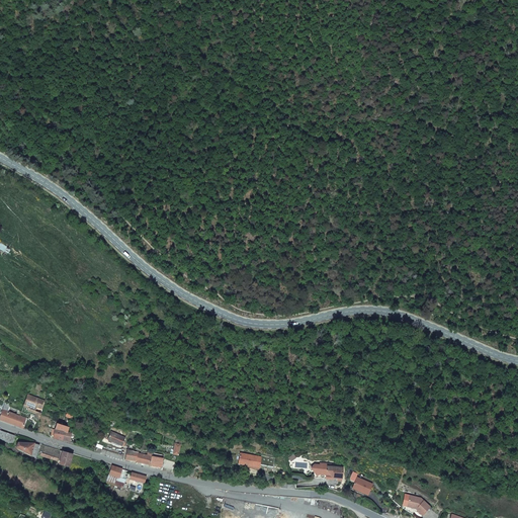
[(27,395),(22,407),(21,412),(27,414),(28,411),(35,414),(34,417),(38,419),(45,401),(27,395)]
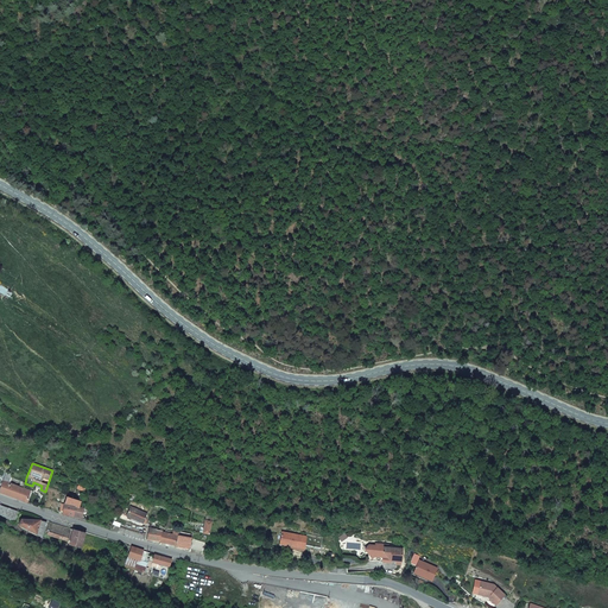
[(0,492),(26,502),(30,492),(4,482),(0,489),(0,492)]
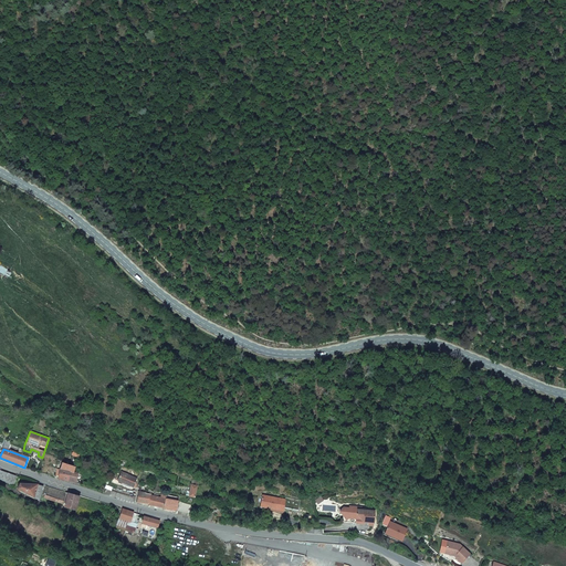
[(75,468),(62,463),(60,470),(73,473),(75,468)]
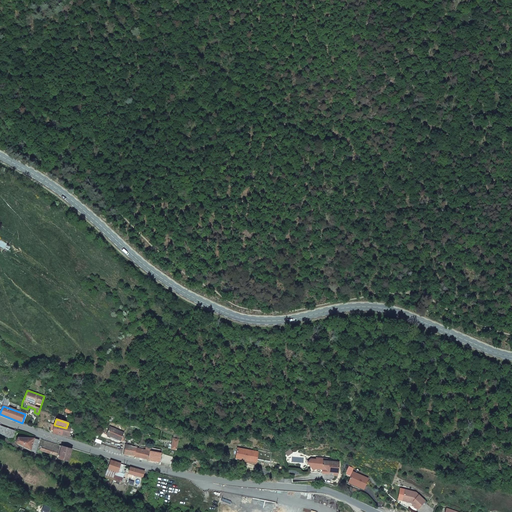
[(16,431),(0,425),(0,430),(12,438),(16,431)]
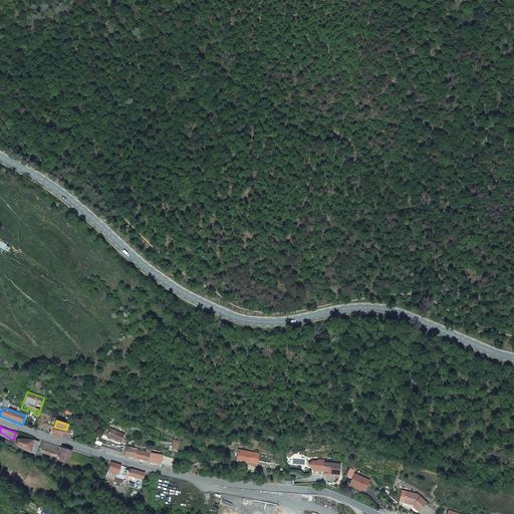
[(66,430),(54,427),(52,435),(69,438),(71,430),(66,430)]
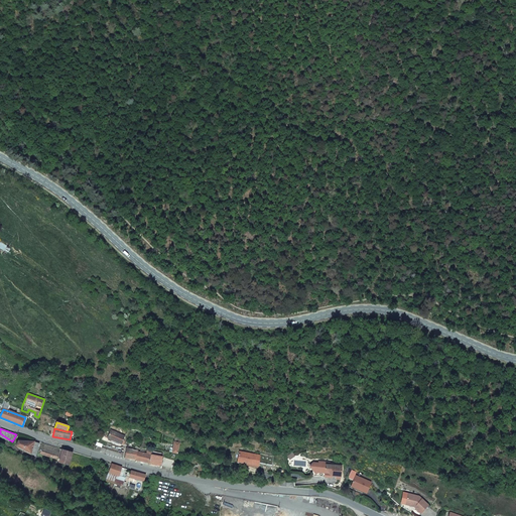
[(110,430),(107,437),(121,444),(125,436),(110,430)]
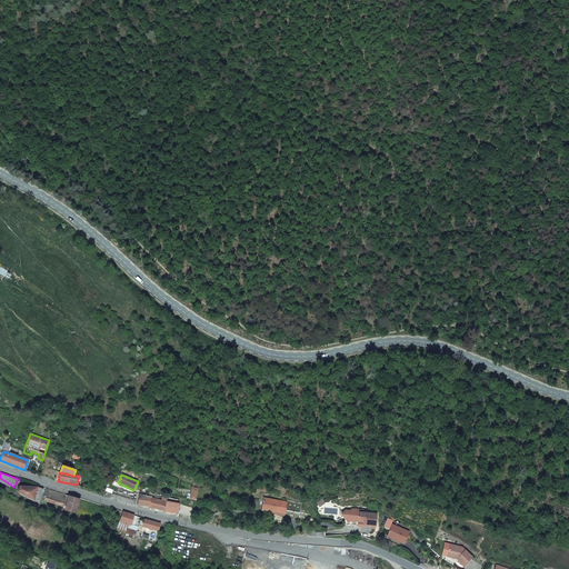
[(20,487),(18,491),(33,500),(39,502),(42,489),(38,487),(20,487)]
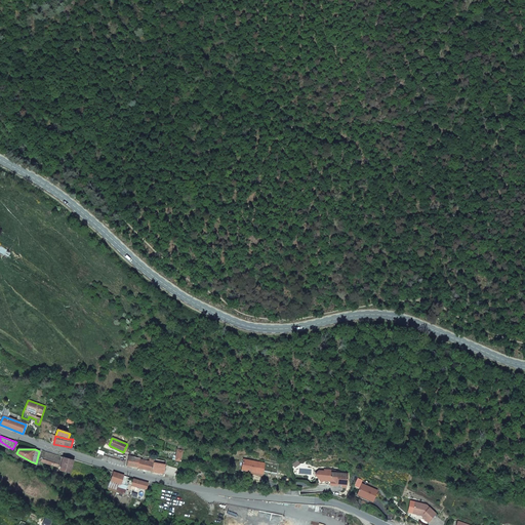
[(183,450),(176,449),(174,460),(180,461),(183,450)]
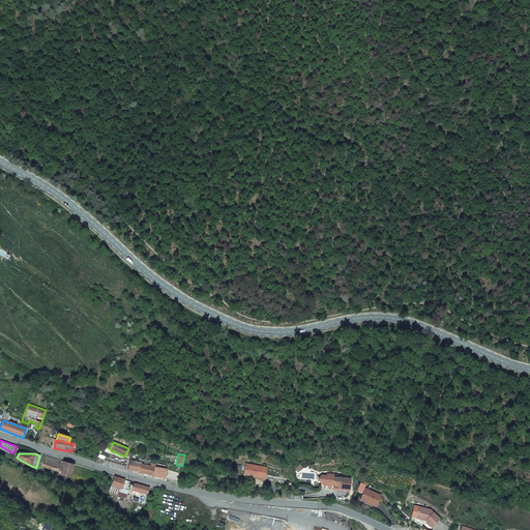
[(137,462),(130,461),(129,461),(127,471),(140,473),(140,472),(141,465),(136,464),(137,462)]
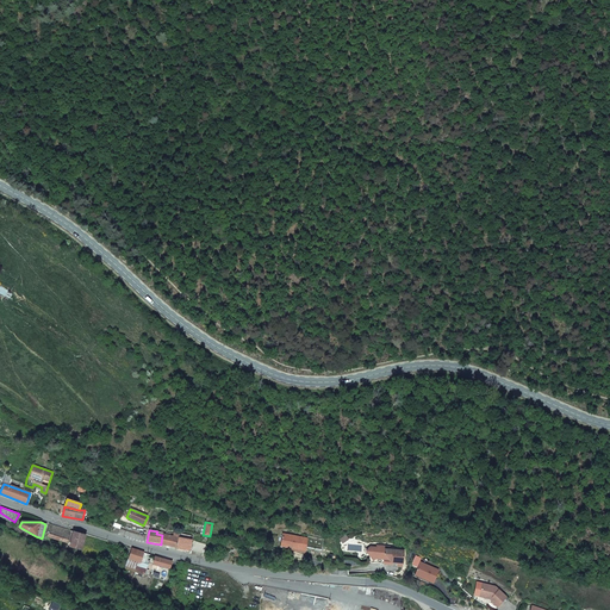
[(85,535),(74,531),(70,541),(70,542),(69,546),(81,549),(85,535)]
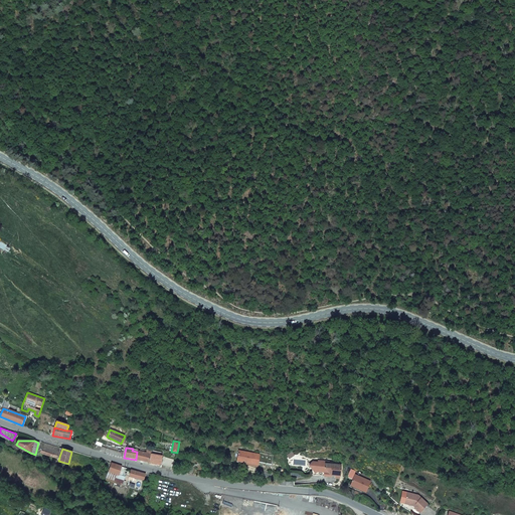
[(236,460),(245,462),(245,463),(258,465),(260,455),(238,451),(236,460)]
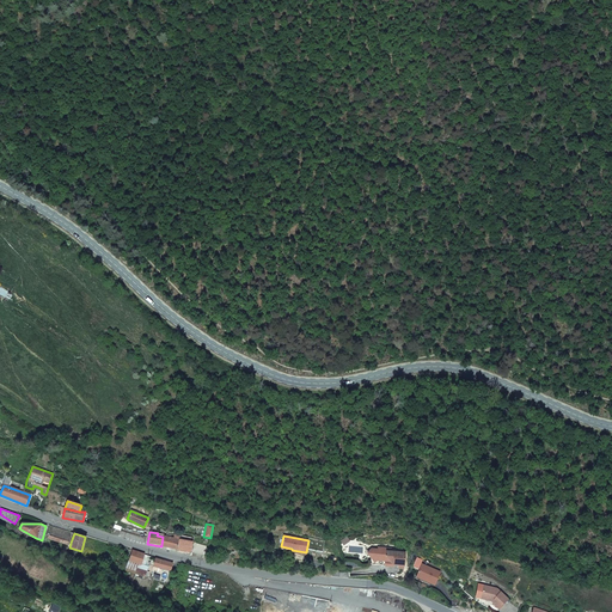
[(173,539),(167,538),(166,548),(177,550),(178,539),(173,538),(173,539)]
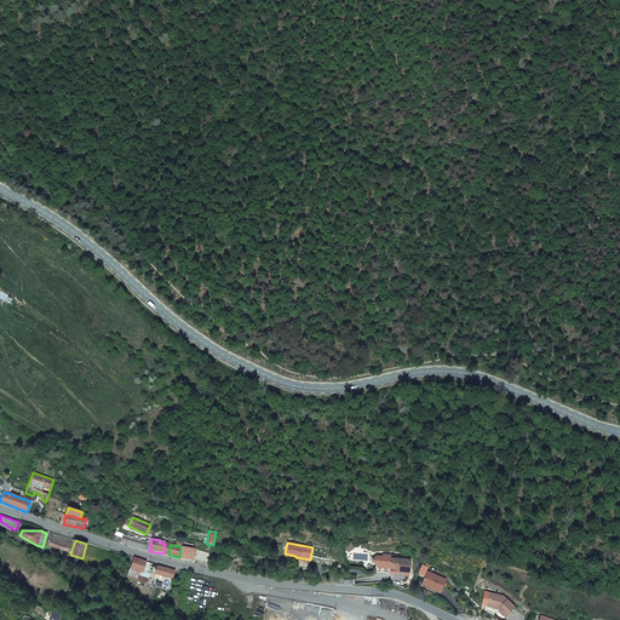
[(194,549),(181,546),(179,557),(181,557),(181,560),(188,561),(188,558),(193,560),(194,549)]
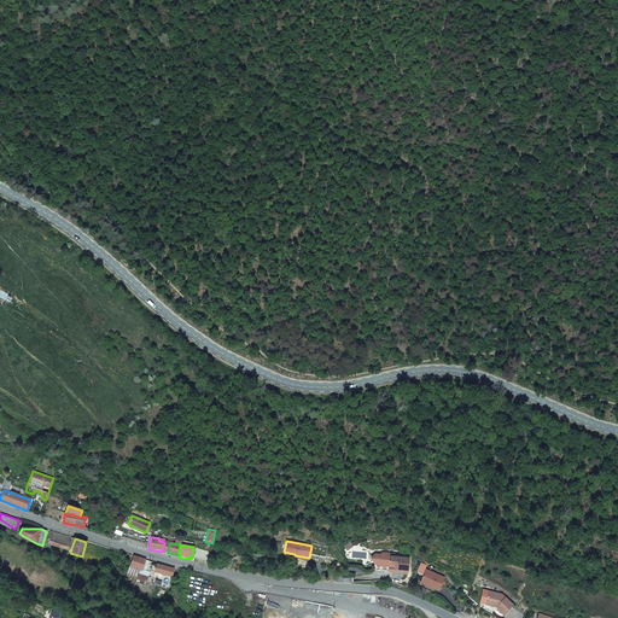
[(389,553),(379,552),(379,554),(373,554),(372,563),(378,563),(378,565),(388,566),(390,564),(395,570),(400,570),(406,570),(407,558),(389,555),(389,553)]
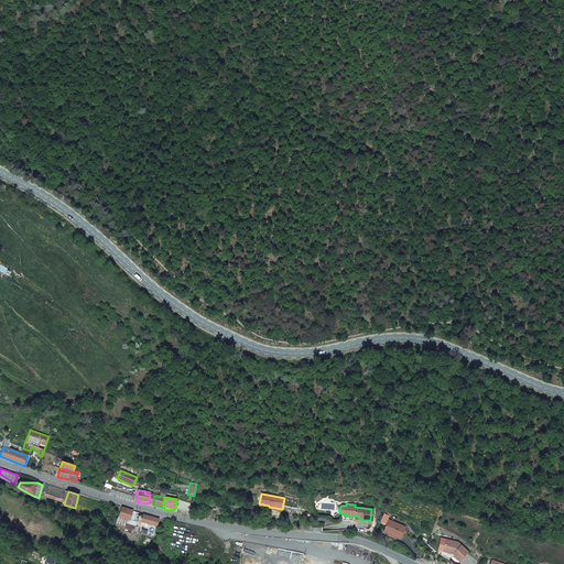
[(132,511),(122,507),(119,517),(129,520),(132,511)]
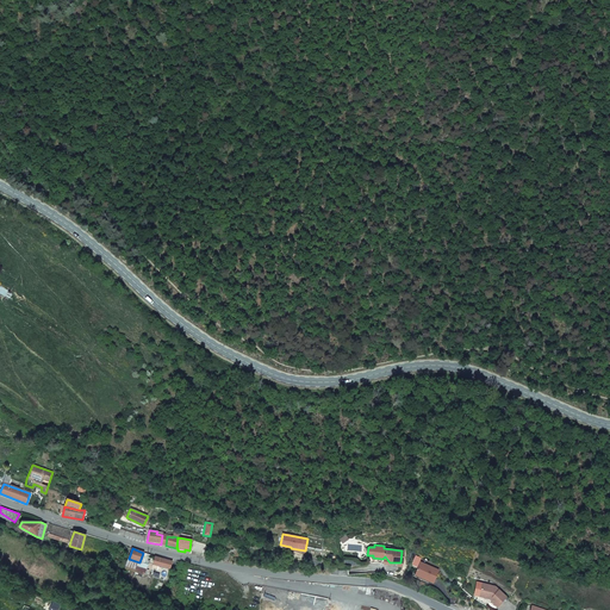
[(173,561),(155,556),(153,565),(170,570),(173,561)]
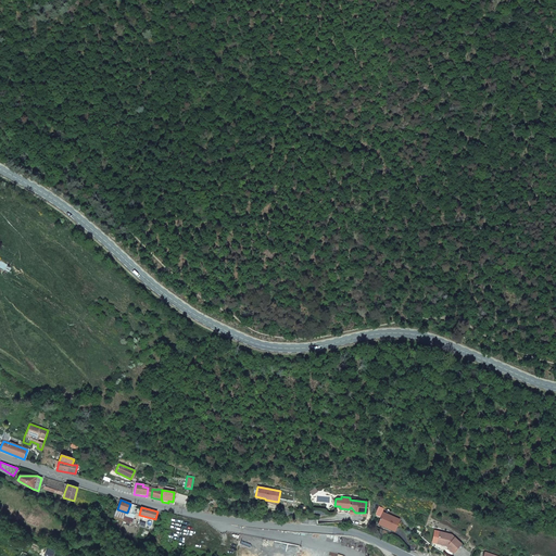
[(114,519),(131,525),(135,515),(127,514),(127,513),(117,509),(116,509),(114,519)]
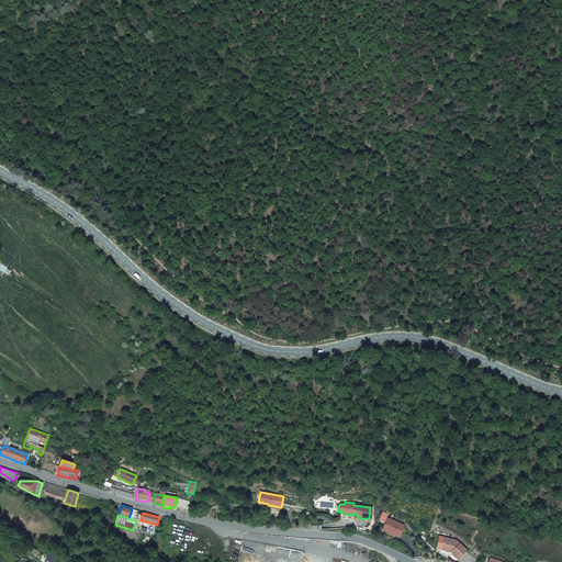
[(390,532),(394,536),(398,537),(404,526),(386,518),(382,528),(390,531),(390,532)]
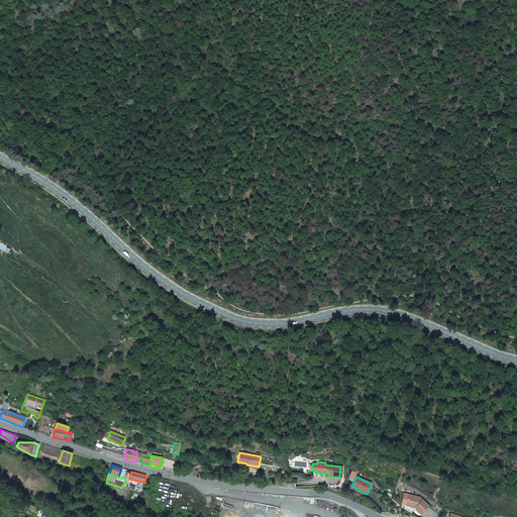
[(420,498),(408,495),(406,504),(411,505),(410,507),(415,508),(415,506),(417,507),(416,509),(421,514),(429,506),(420,498)]
